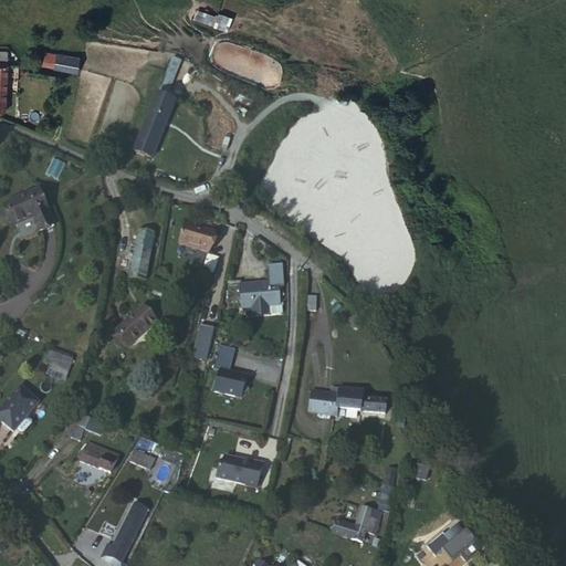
[(194,19),(227,32),(231,21),(198,8),(194,19)]
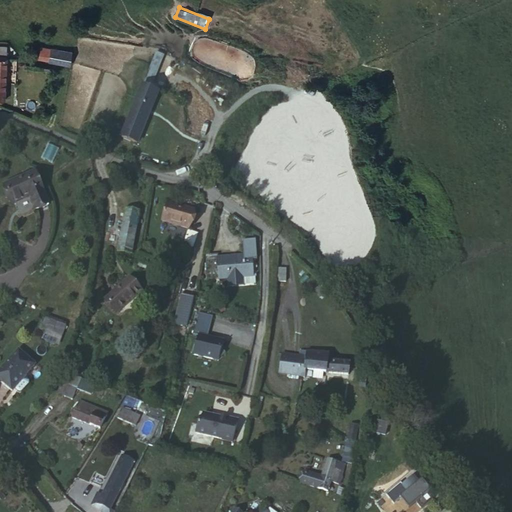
[(0,66),(6,67),(19,69),(20,59),(7,58),(8,55),(0,53),(0,66)]
